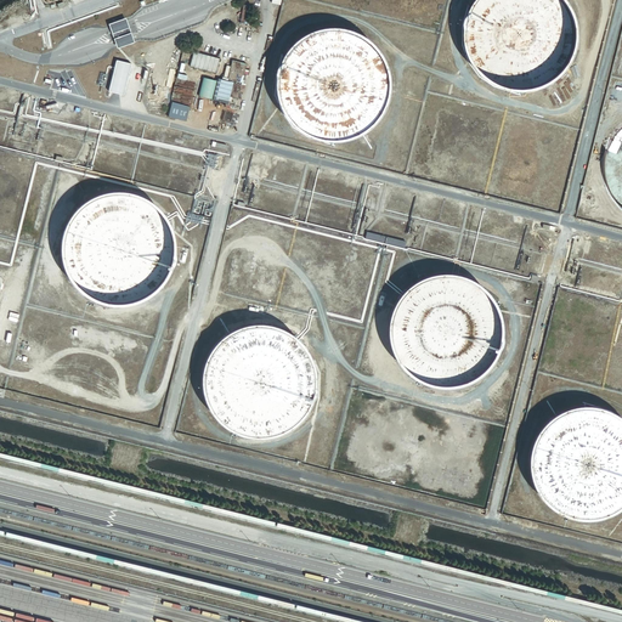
[(473,0),(470,5),(468,10),(465,15),(464,20),(463,26),(462,30),(462,37),(463,41),(464,47),(465,54),(468,58),(470,63),(473,68),(476,72),(481,77),(485,80),(490,83),(495,85),(499,88),(505,90),(510,91),(516,91),(521,91),(527,91),(533,90),(538,88),(543,86),(548,84),(554,80),(558,77),(561,73),(565,68),(569,63),(571,58),(574,54),(575,49),(576,44),(576,38),(576,32),(576,27),(575,21),(574,16),(571,10),(569,5),(565,0),(473,0)]
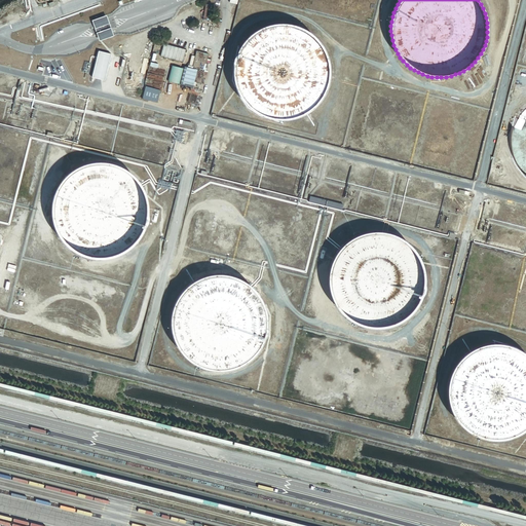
[(107,20),(106,16),(91,22),(92,25),(98,38),(99,42),(113,37),(112,33),(107,20)]
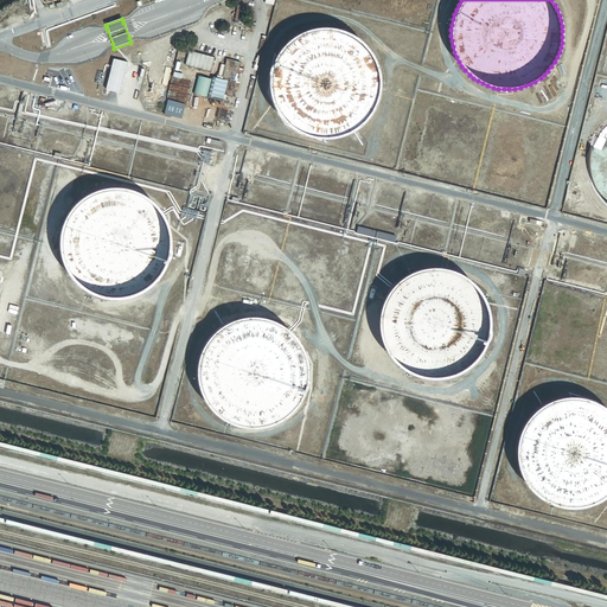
[(357,37),(352,34),(351,33),(345,31),(340,30),(336,27),(330,27),(325,26),(319,27),(313,27),(308,29),(302,31),(298,33),(294,36),(289,39),(286,42),(281,46),(278,51),(274,56),(273,61),(270,65),(269,70),(268,76),(268,82),(268,87),(268,91),(269,97),(270,102),(273,106),(273,108),(275,112),(279,116),(282,121),(286,125),(291,128),(295,132),(300,134),(306,136),(311,138),(317,139),(321,139),(327,139),(333,139),(338,138),(344,135),(350,133),(353,131),(358,127),(362,123),(366,120),(370,115),(372,110),(375,106),(377,101),(378,95),(379,89),(379,84),(379,78),(379,74),(378,68),(376,63),(374,58),(371,53),(369,49),(365,45),(362,42),(357,37)]
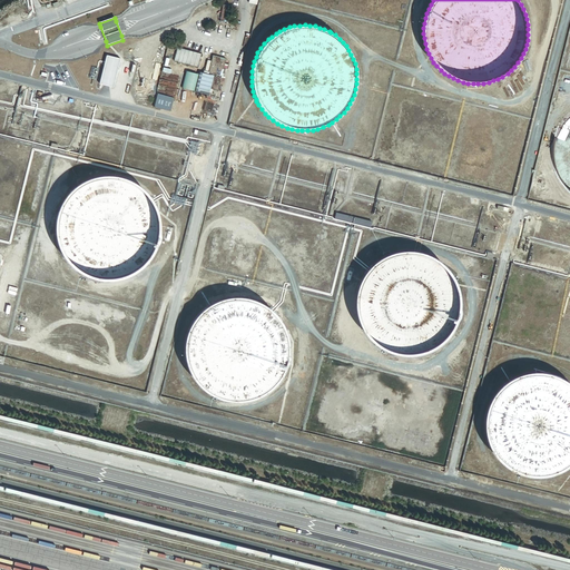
[(207,53),(198,51),(196,61),(204,64),(207,53)]
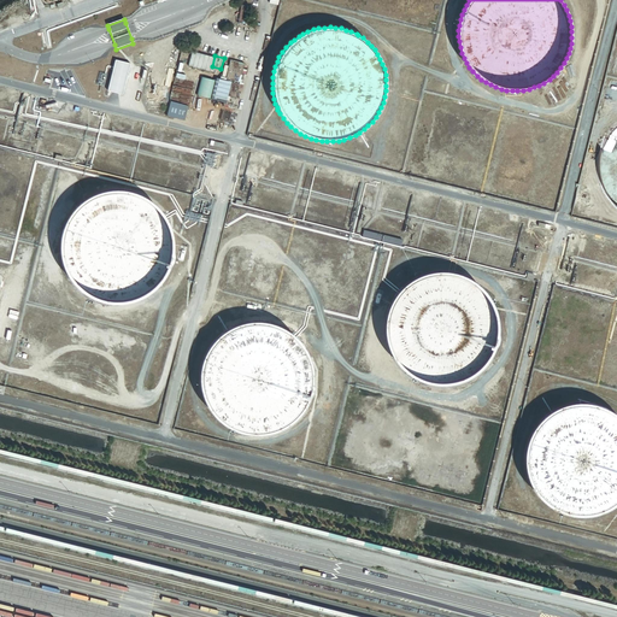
[(244,63),(230,59),(229,63),(228,69),(225,80),(230,81),(227,95),(235,97),(244,63)]
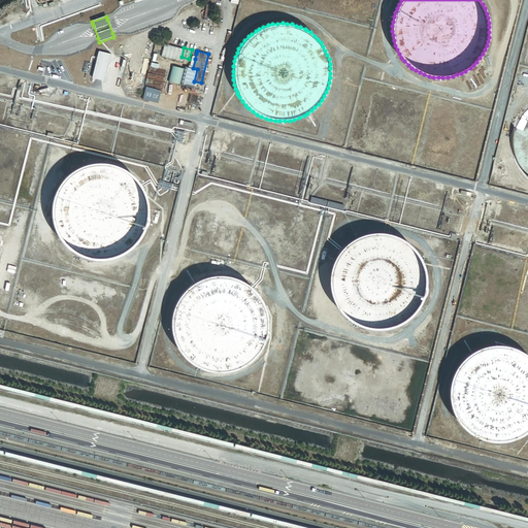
[(111,55),(99,52),(92,78),(105,81),(111,55)]
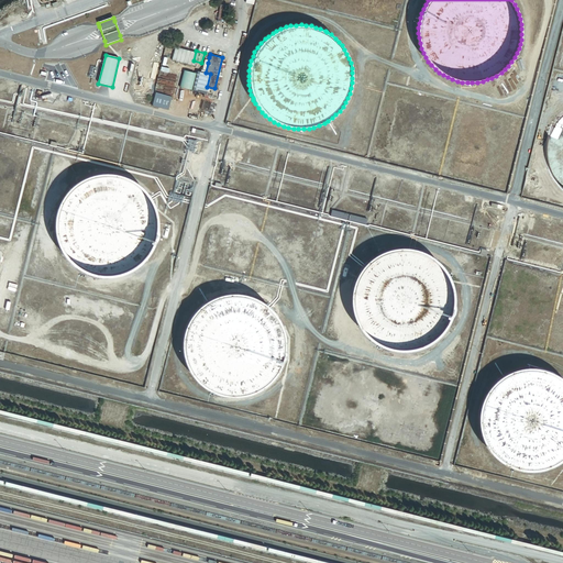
[(207,87),(210,74),(206,73),(192,69),(188,87),(192,88),(191,90),(206,94),(207,87)]
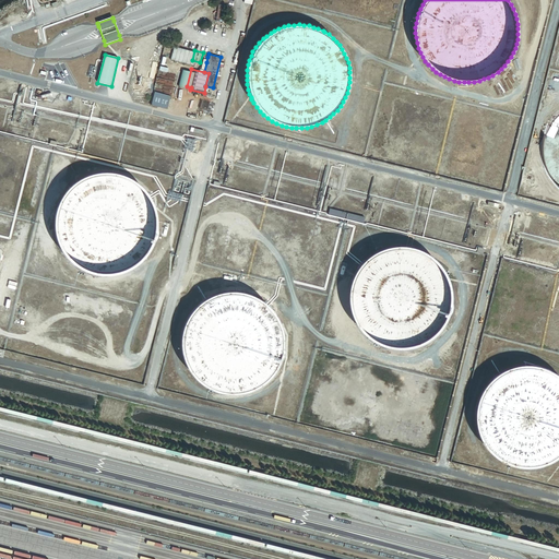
[(558,117),(558,119),(556,121),(554,125),(551,128),(550,131),(548,134),(547,138),(546,141),(546,145),(545,149),(545,152),(545,156),(546,159),(546,163),(547,166),(548,170),(549,174),(551,177),(552,180),(555,183),(557,186),(558,188),(558,117)]
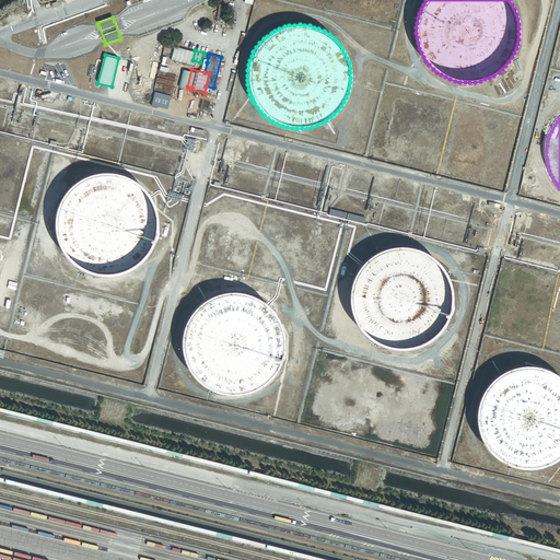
[(125,175),(119,174),(118,173),(113,173),(108,172),(103,172),(98,173),(94,174),(89,175),(84,177),(80,179),(77,182),(74,183),(71,187),(68,190),(65,194),(62,198),(60,202),(58,207),(57,211),(56,216),(55,220),(55,225),(55,229),(56,231),(57,237),(58,243),(60,246),(63,252),(66,256),(69,259),(72,263),(76,265),(81,269),(84,270),(90,272),(94,275),(98,275),(104,276),(109,276),(114,275),(118,275),(123,273),(128,271),(132,268),(136,267),(138,265),(141,263),(146,258),(149,255),(151,251),(154,245),(155,241),(158,236),(158,233),(159,229),(159,224),(159,221),(158,216),(156,211),(155,207),(154,202),(151,197),(148,191),(144,188),(142,186),(138,183),(135,179),(129,177),(125,175)]
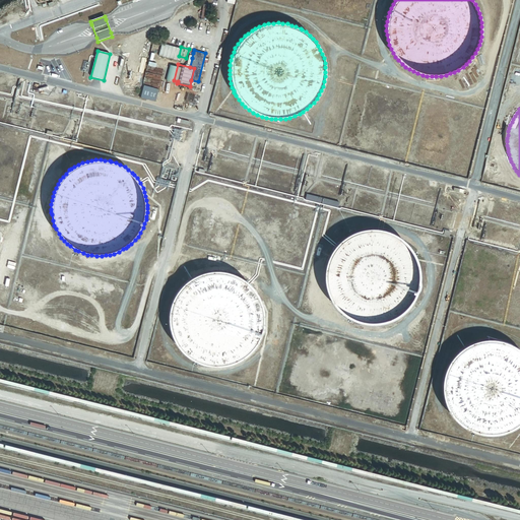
[(322,197),(308,194),(306,198),(321,202),(322,197)]
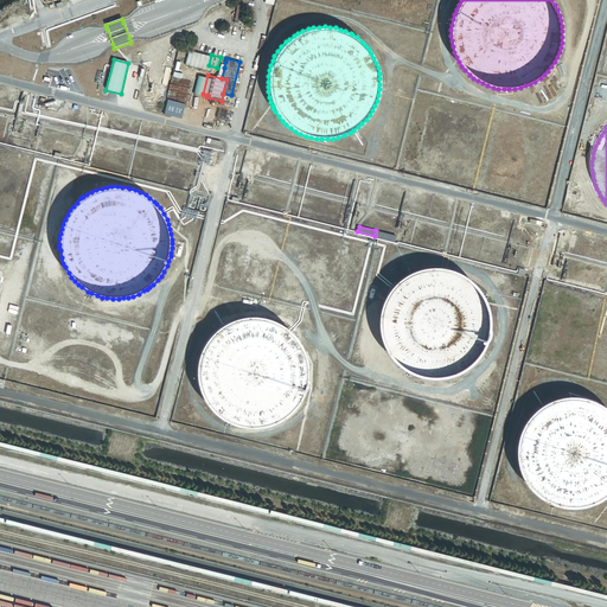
[(395,241),(396,236),(378,231),(377,237),(395,241)]
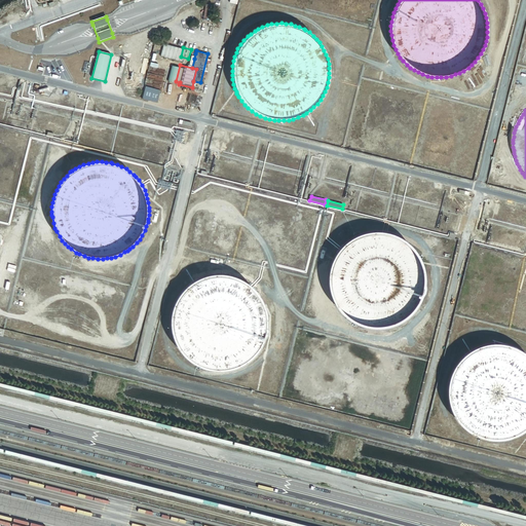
[(422,297),(422,296),(422,295),(423,294),(423,293),(423,292),(423,291),(424,290),(424,289),(424,288),(424,287),(424,286),(424,285),(425,284),(425,283),(425,282),(425,280),(425,279),(425,278),(425,277),(425,276),(425,275),(425,274),(424,273),(424,272),(424,271),(424,270),(424,269),(423,268),(423,267),(423,266),(423,265),(422,264),(422,263),(422,262),(421,261),(421,260),(421,259),(420,258),(419,257),(419,256),(419,255),(418,255),(418,254),(417,253),(416,252),(416,251),(415,251),(415,250),(414,249),(413,248),(413,247),(412,247),(412,246),(411,246),(411,245),(410,243),(409,243),(409,242),(408,242),(407,241),(406,240),(405,240),(405,239),(404,239),(403,238),(402,237),(401,237),(400,236),(399,236),(398,235),(397,235),(396,234),(395,234),(393,234),(392,233),(391,233),(390,232),(388,232),(387,232),(386,232),(385,231),(384,231),(383,231),(382,231),(381,231),(380,231),(379,231),(378,231),(377,231),(376,231),(375,231),(374,231),(373,231),(372,231),(371,231),(370,231),(369,231),(368,231),(367,232),(366,232),(365,232),(364,232),(363,233),(362,233),(361,233),(360,234),(359,234),(358,234),(357,235),(355,235),(354,236),(353,236),(352,237),(351,237),(351,238),(350,238),(349,238),(349,239),(348,239),(347,240),(346,241),(345,241),(345,242),(344,242),(343,243),(343,245),(342,245),(342,246),(341,246),(341,247),(340,248),(339,248),(339,249),(338,249),(338,250),(337,251),(336,252),(336,253),(335,254),(335,255),(334,256),(334,257),(333,258),(333,259),(332,259),(332,260),(332,261),(331,262),(331,263),(331,264),(330,265),(330,266),(330,267),(329,268),(329,269),(329,270),(329,271),(329,272),(329,273),(328,274),(328,275),(328,276),(328,277),(328,278),(328,279),(328,280),(328,282),(328,283),(328,284),(328,285),(329,286),(329,287),(329,288),(329,289),(329,290),(329,291),(330,292),(330,293),(330,294),(331,295),(331,296),(331,297),(332,298),(332,299),(332,300),(333,300),(333,301),(334,302),(334,303),(335,304),(335,305),(336,305),(336,306),(337,307),(337,308),(338,309),(339,310),(340,311),(341,312),(341,313),(342,313),(342,314),(343,314),(344,315),(345,316),(346,317),(347,317),(347,318),(348,318),(349,320),(350,321),(351,321),(352,322),(353,323),(354,323),(355,324),(357,324),(358,324),(358,325),(359,325),(360,325),(361,326),(362,326),(363,326),(364,327),(365,327),(366,327),(367,327),(368,327),(369,328),(370,328),(371,328),(372,328),(373,328),(374,328),(375,328),(376,328),(377,328),(378,328),(379,328),(380,328),(381,328),(382,328),(383,328),(384,328),(385,327),(386,327),(387,327),(388,327),(389,326),(390,326),(391,326),(392,326),(392,325),(393,325),(395,325),(396,325),(396,324),(397,324),(398,324),(399,323),(400,322),(401,322),(402,322),(402,321),(403,321),(404,320),(405,318),(406,318),(406,317),(407,317),(408,316),(409,315),(410,315),(410,314),(411,314),(411,313),(412,312),(413,311),(414,311),(414,310),(415,309),(416,308),(416,307),(417,307),(417,306),(417,305),(418,305),(418,304),(419,303),(419,302),(420,302),(420,301),(420,300),(421,299),(421,298),(422,297)]
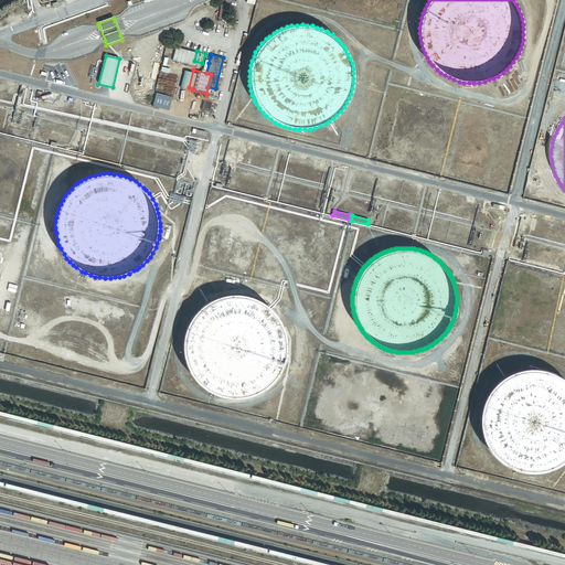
[(192,317),(189,321),(189,322),(187,327),(185,331),(183,336),(183,341),(182,347),(183,351),(183,356),(184,361),(187,366),(188,370),(191,375),(193,379),(196,382),(200,386),(204,390),(210,392),(213,394),(219,396),(224,397),(228,398),(234,398),(238,398),(244,397),(248,396),(253,395),(258,393),(262,391),(266,387),(270,384),(274,381),(277,376),(280,372),(281,368),(284,363),(286,358),(286,353),(287,349),(286,343),(286,338),(285,332),(283,328),(280,323),(278,319),(276,315),(272,311),(268,307),(265,305),(259,301),(255,299),(249,297),(245,296),(240,295),(235,295),(230,295),(225,296),(221,297),(215,298),(211,300),(208,302),(203,306),(199,309),(195,312),(192,317)]
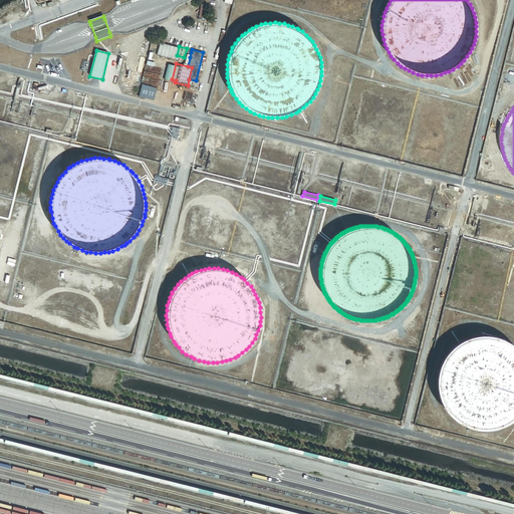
[(494,336),(491,335),(487,335),(484,336),(481,336),(477,337),(474,338),(471,339),(468,340),(465,342),(462,343),(459,345),(457,347),(454,350),(452,352),(450,355),(448,358),(446,360),(445,364),(444,367),(442,370),(442,373),(441,376),(441,380),(441,383),(441,387),(441,391),(442,394),(442,397),(443,400),(445,404),(446,407),(448,409),(449,412),(451,415),(454,417),(456,420),(459,422),(461,424),(464,426),(467,427),(470,429),(473,430),(477,431),(480,432),(483,432),(486,432),(490,432),(493,432),(497,432),(500,431),(503,430),(506,429),(509,428),(512,426),(513,424),(513,342),(510,340),(507,339),(504,338),(500,337),(497,336),(494,336)]
